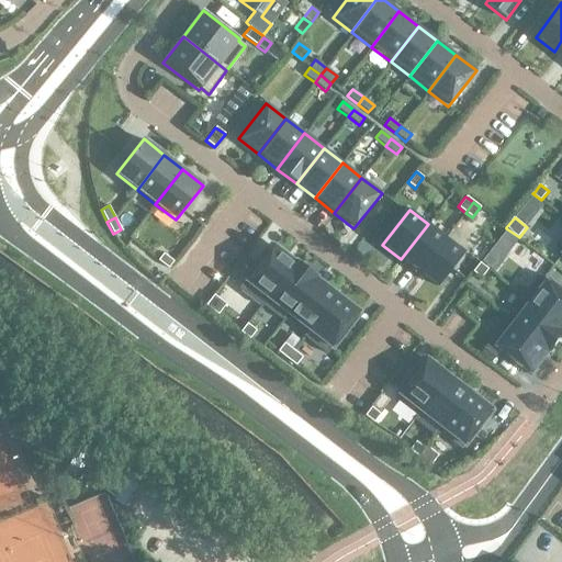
[(428,224),(401,259),(418,273),(446,237),(428,224)]
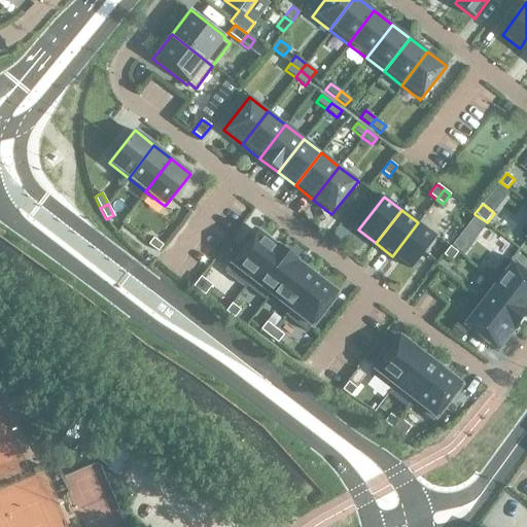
[(475,215),(467,224),(480,234),(487,225),(475,215)]
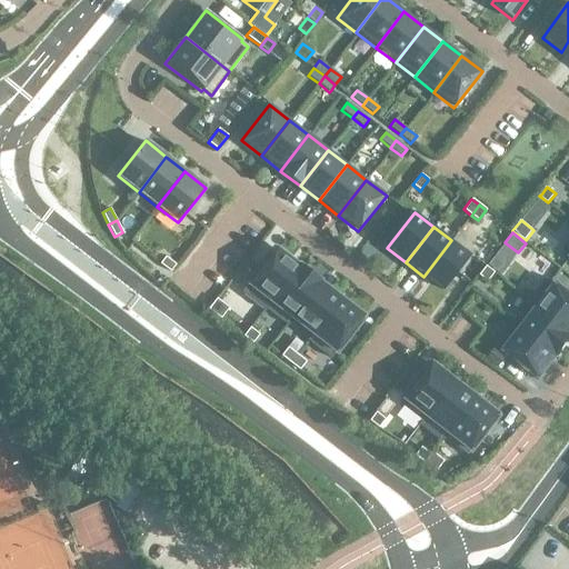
[(451,240),(423,277),(442,291),(470,256),(451,240)]
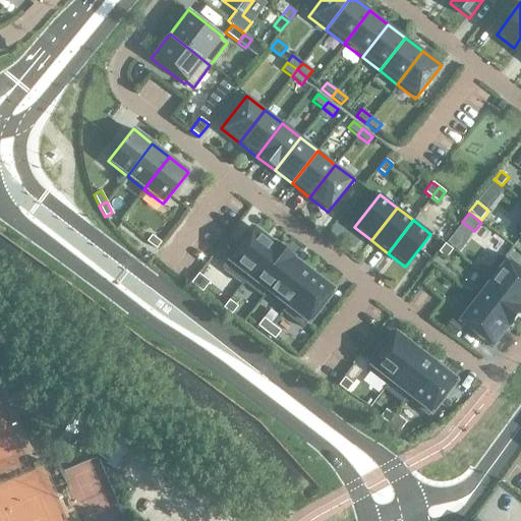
[(252,226),(221,268),(241,284),(274,242),(252,226)]
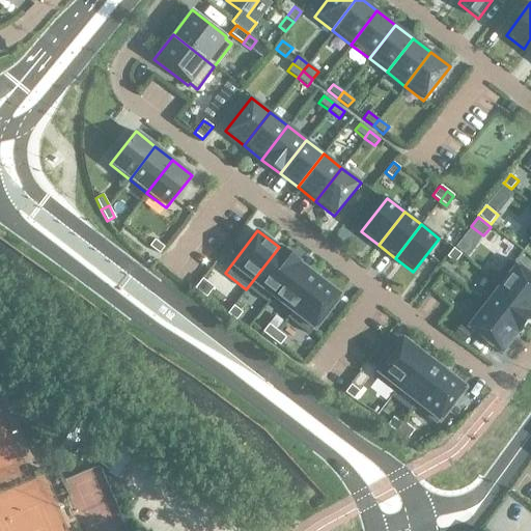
[(154,240),(149,246),(159,254),(164,247),(154,240)]
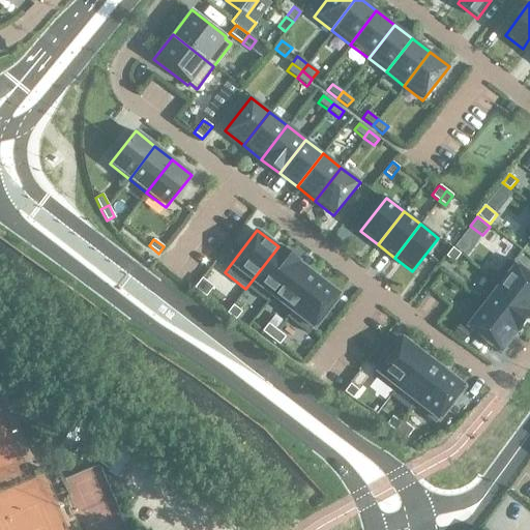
[(278,246),(245,289),(246,290),(247,288),(267,302),(298,262),(280,247),(278,246)]
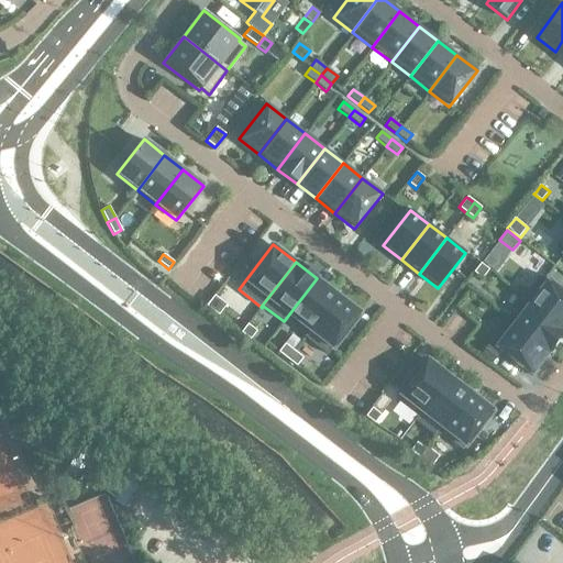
[(479,263),(473,273),(482,279),(488,269),(479,263)]
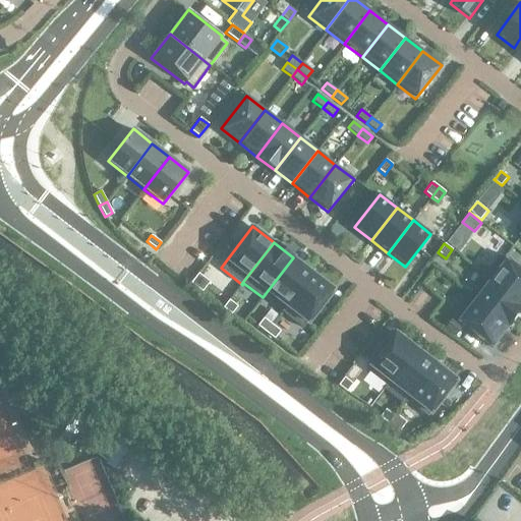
[(520,270),(501,254),(484,275),(520,303),(520,270)]
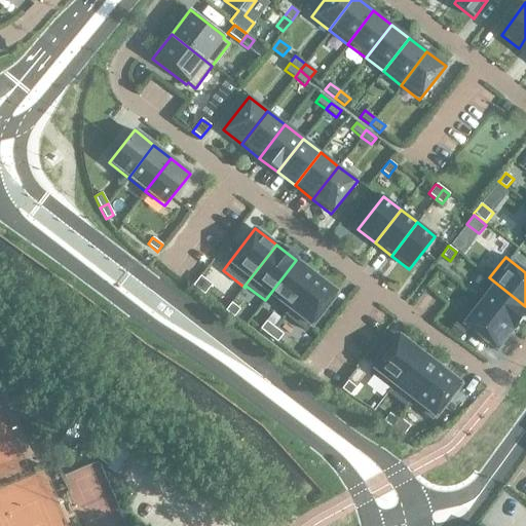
[(296,260),(265,300),(266,301),(270,295),(287,309),(284,314),(285,314),(314,275),(313,274),(297,261),(296,260)]
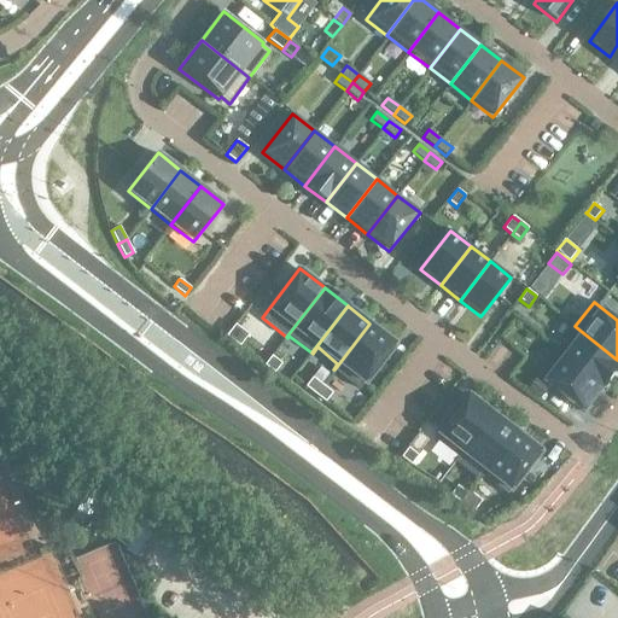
[(369,324),(334,369),(359,390),(395,343),(369,324)]
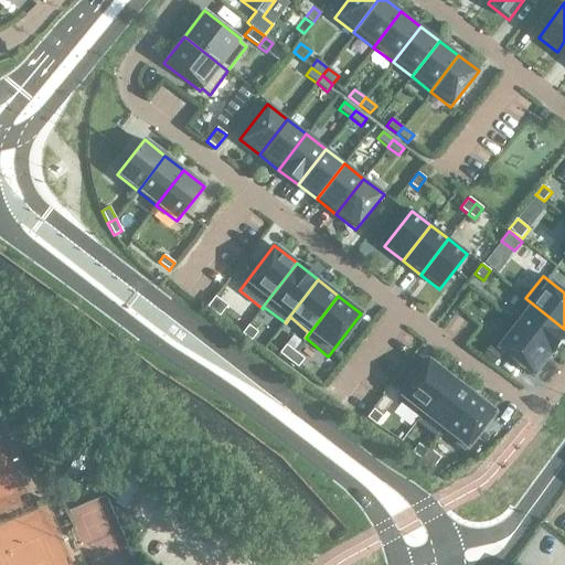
[(214,297),(206,307),(219,317),(226,306),(214,297)]
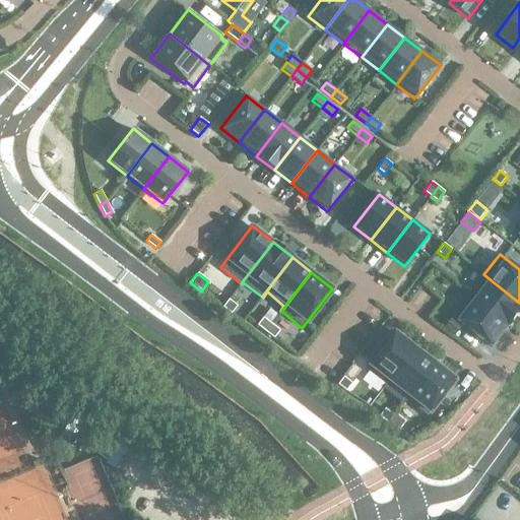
[(519,303),(483,274),(468,294),(510,326),(519,313),(519,303)]
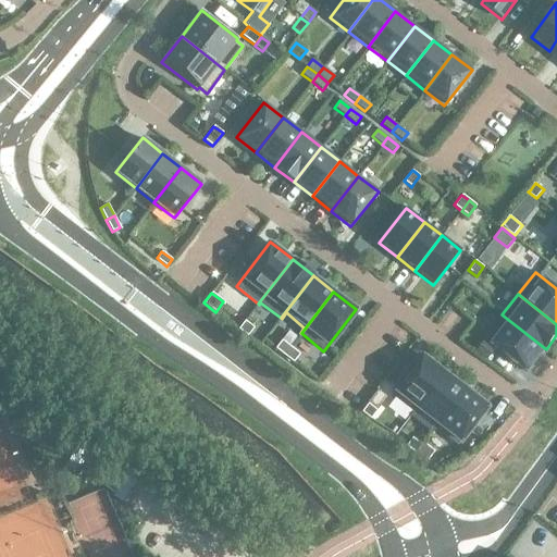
[(502,314),(485,337),(529,371),(546,349),(502,314)]
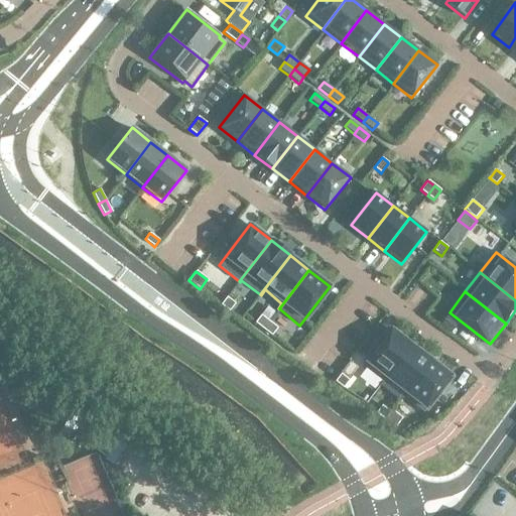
[(226,297),(221,304),(229,311),(235,303),(226,297)]
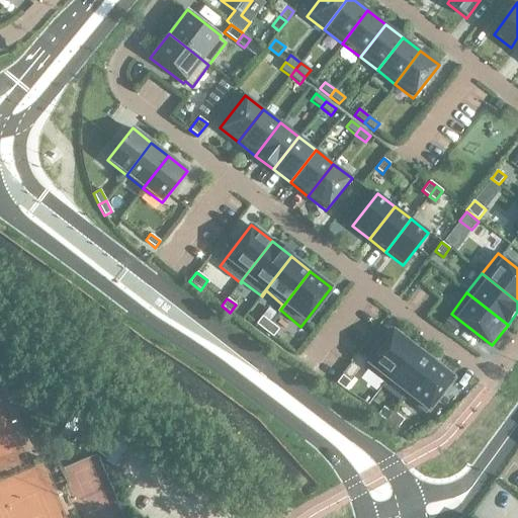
[(449,316),(441,327),(451,335),(459,325),(449,316)]
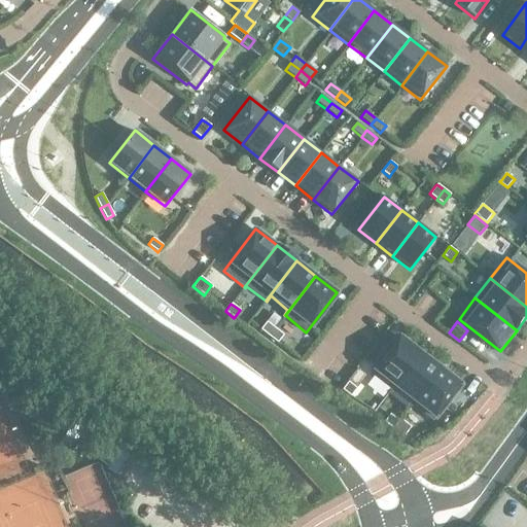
[(260,329),(259,329),(269,337),(275,328),(266,322),(260,329)]
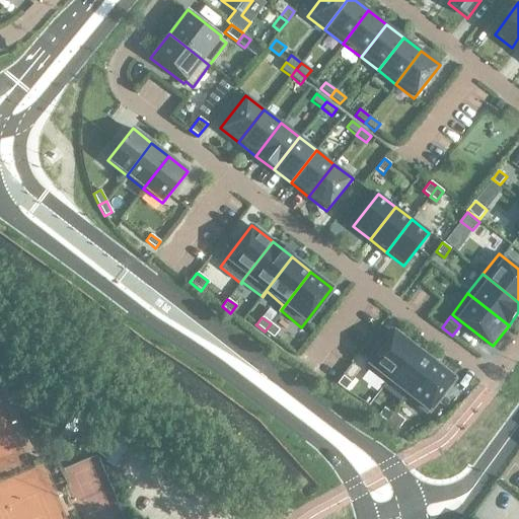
[(271,323),(265,331),(273,338),(279,330),(271,323)]
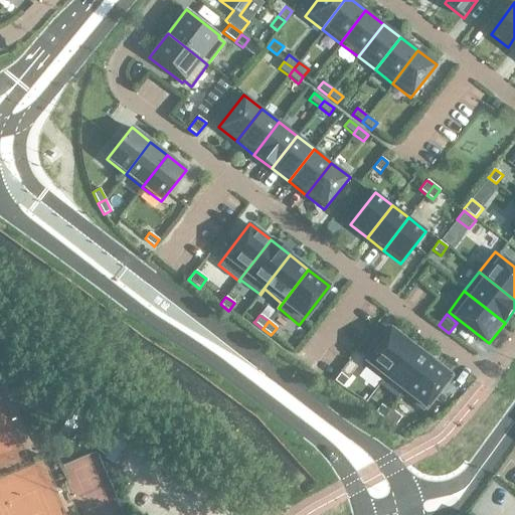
[(389,328),(361,365),(381,380),(378,384),(379,384),(410,344),(409,343),(389,328)]
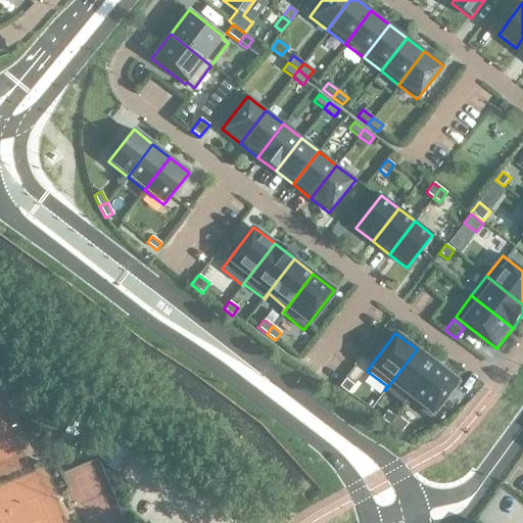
[(417,349),(385,390),(405,406),(436,365),(417,349)]
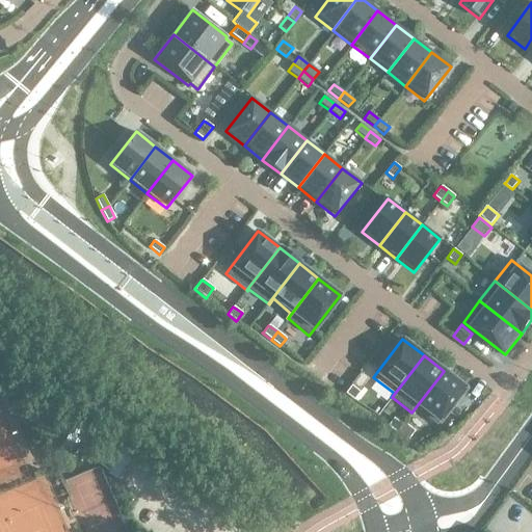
[(444,371),(411,413),(413,414),(416,409),(435,425),(466,387),(445,371),(444,371)]
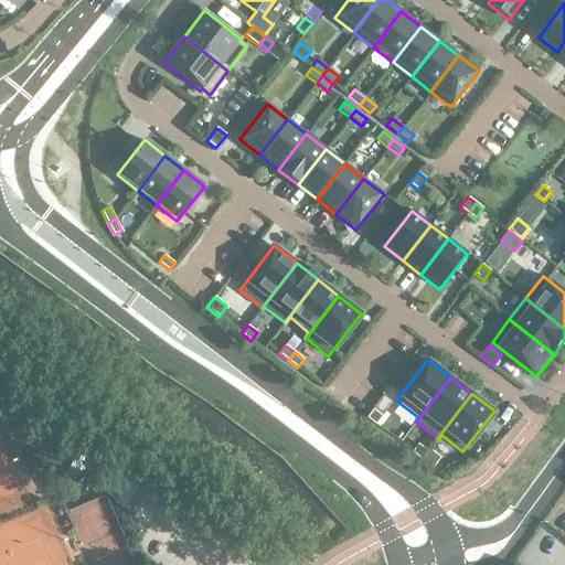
[(366,417),(366,418),(375,425),(382,416),(373,409),(366,417)]
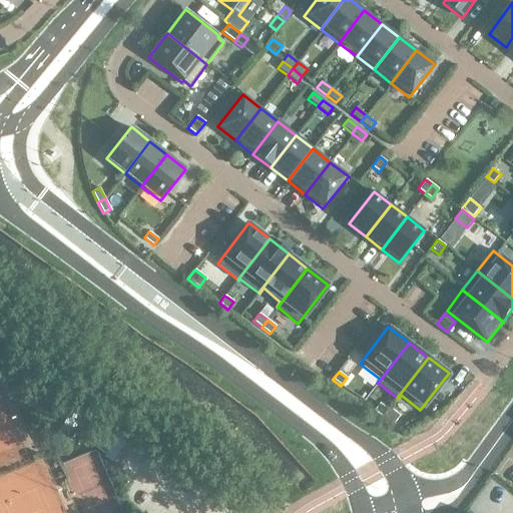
[(379,403),(373,411),(374,411),(381,417),(387,409),(379,403)]
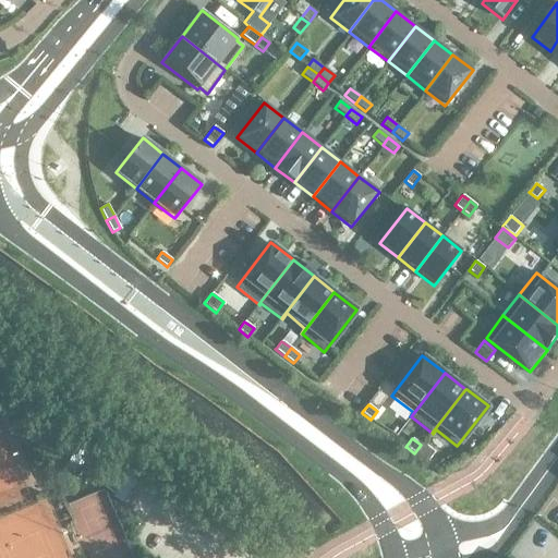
[(421,445),(414,453),(425,462),(427,463),(435,452),(423,443),(421,445)]
